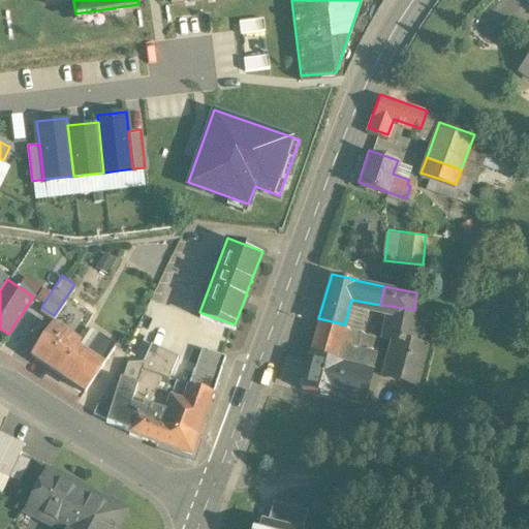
[(414,310),(391,306),(386,333),(413,338),(416,316),(413,316),(414,310)]
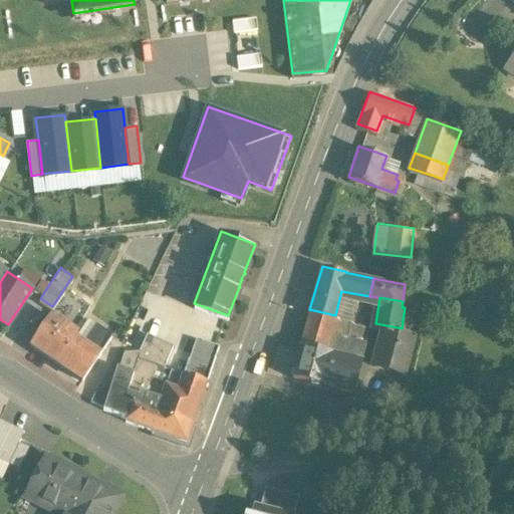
[(335,315),(309,309),(301,341),(362,357),(368,337),(332,328),(335,315)]
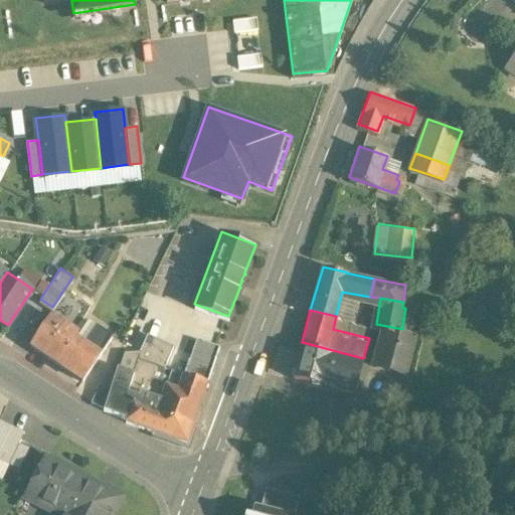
[(77,331),(51,313),(31,343),(57,361),(75,334),(77,331)]
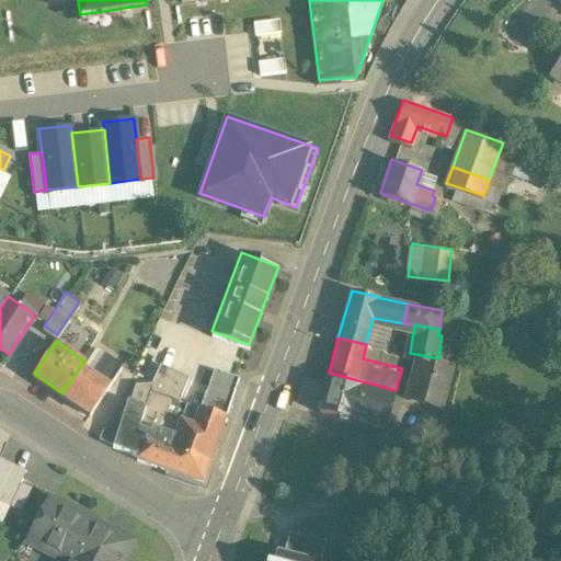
[(82,364),(63,393),(90,410),(122,361),(104,348),(91,369),(82,364)]
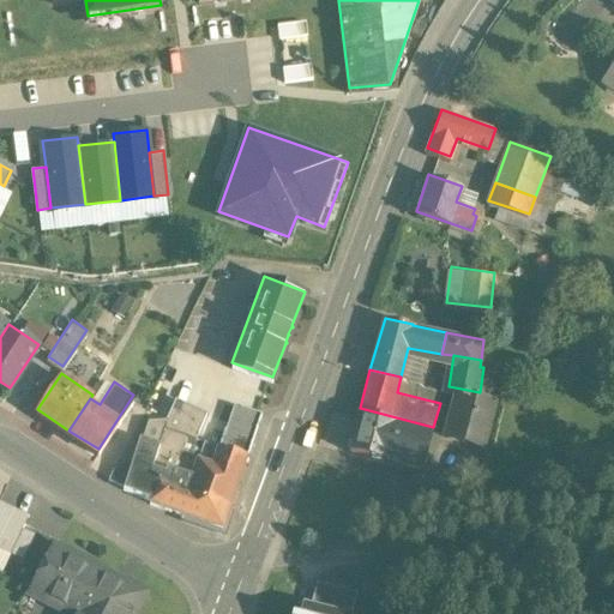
[(480,392),(449,386),(443,423),(476,428),(480,392)]
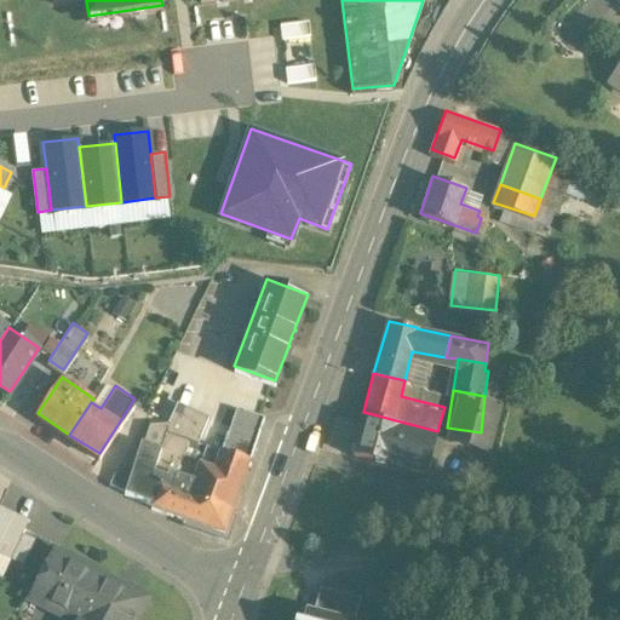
[(503,400),(484,396),(481,432),(499,434),(503,400)]
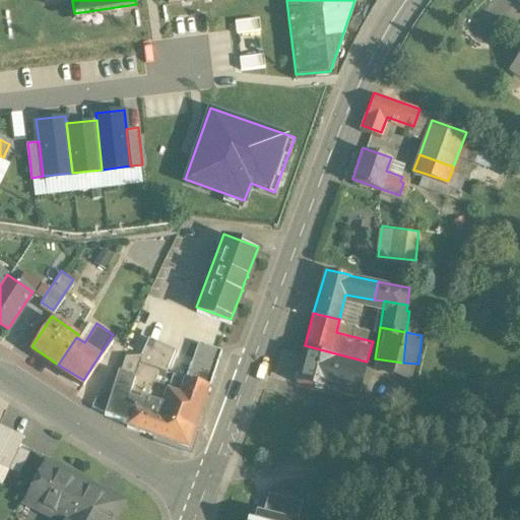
[(175,343),(148,334),(141,350),(139,356),(140,356),(157,363),(166,366),(175,343)]
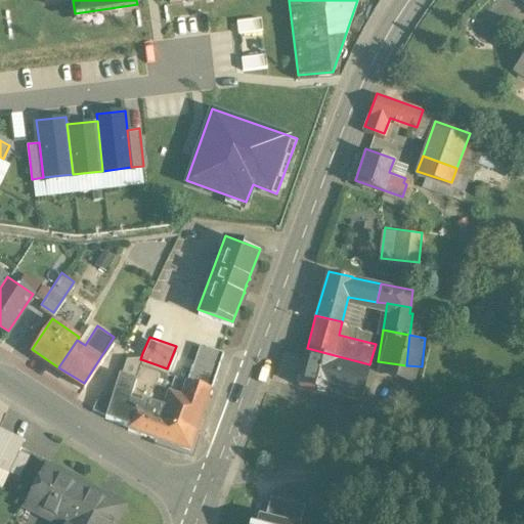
[(202,340),(192,359),(193,359),(188,376),(211,384),(223,347),(202,340)]
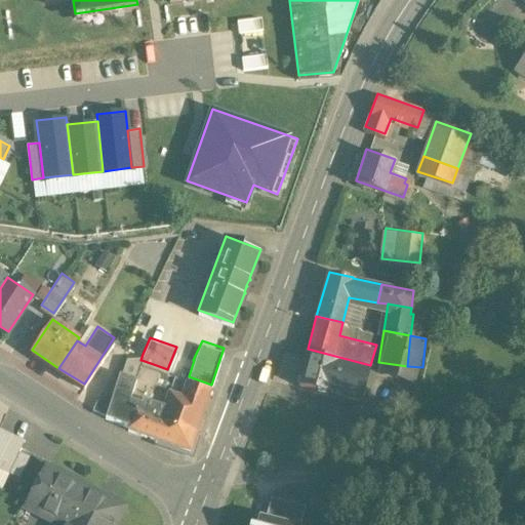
[(370,365),(308,349),(304,366),(300,365),(298,374),(300,375),(299,380),(362,397),(370,365)]
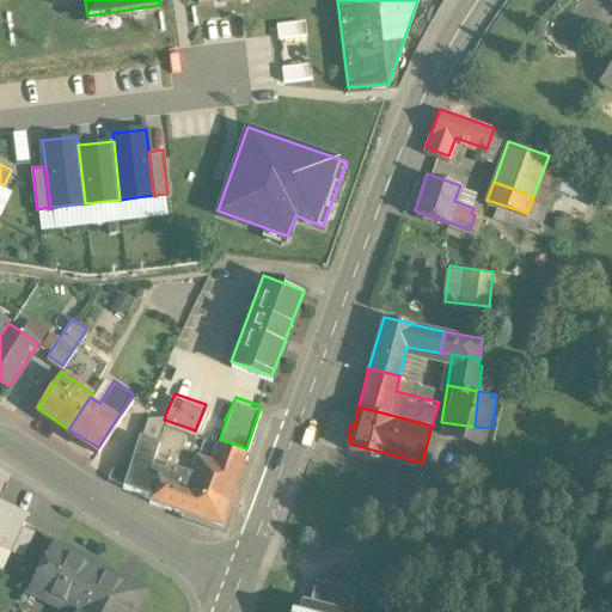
[(230,501),(182,484),(185,475),(151,461),(165,420),(164,420),(166,412),(150,411),(144,432),(141,430),(134,452),(126,479),(124,483),(151,493),(151,494),(183,506),(184,509),(194,513),(197,510),(206,514),(207,518),(215,521),(219,519),(222,520),(224,515),(227,516),(231,506),(228,503),(230,501)]
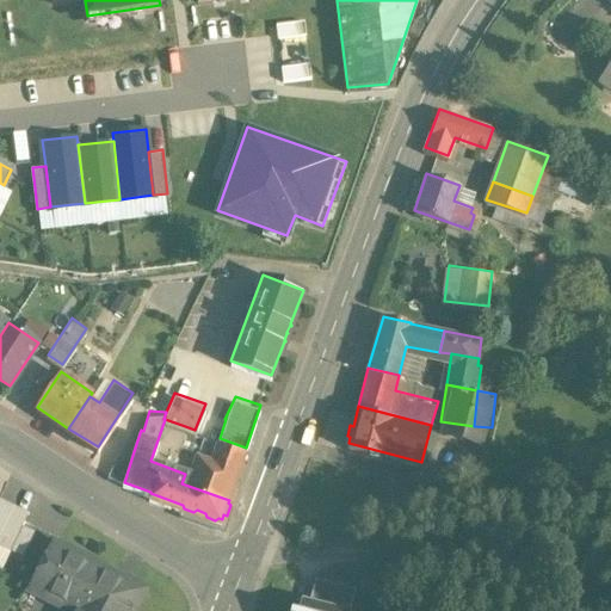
[(220,438),(204,433),(198,450),(179,444),(185,426),(165,419),(150,461),(185,474),(181,483),(229,500),(246,448),(220,438)]
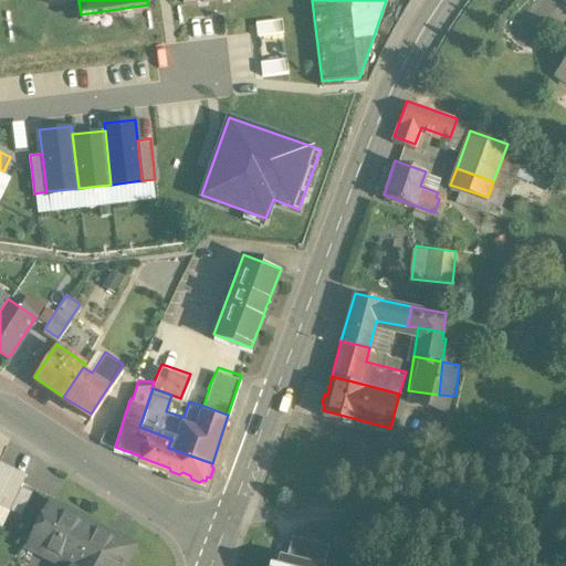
[(112,416),(101,437),(116,443),(124,418),(112,416)]
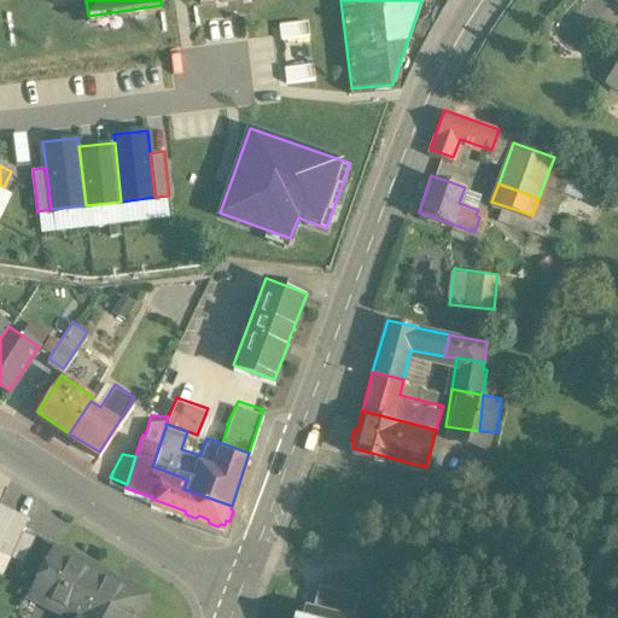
[(0,500),(0,548),(11,553),(23,528),(29,514),(0,500)]
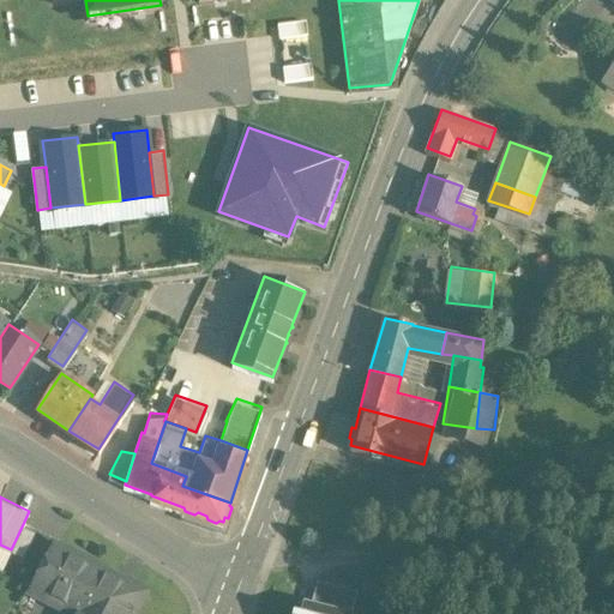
[(23,524),(11,549),(23,555),(35,530),(23,524)]
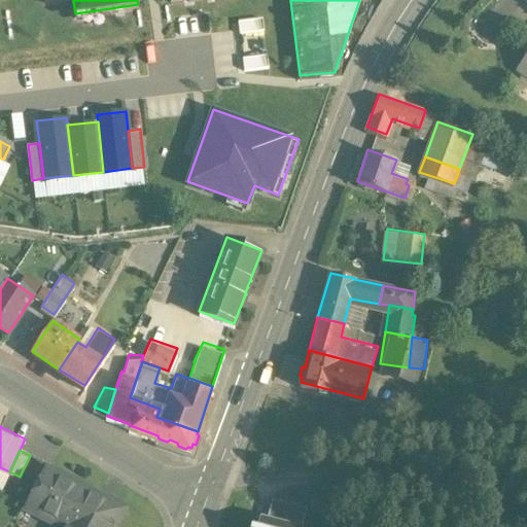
[(9,471),(0,467),(0,486),(1,487),(9,471)]
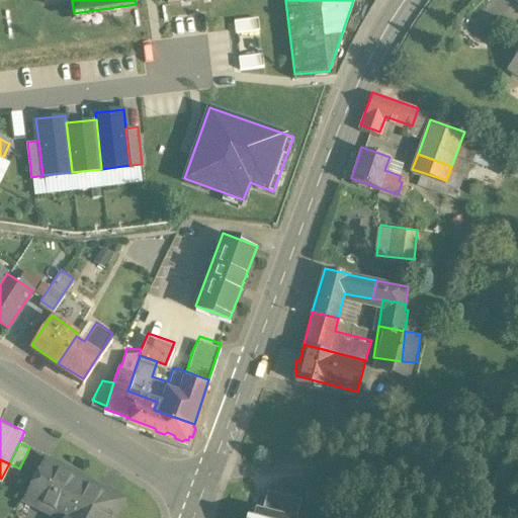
[(95,488),(45,461),(28,494),(68,515),(66,517),(108,517),(111,514),(100,509),(103,503),(90,496),(95,488)]
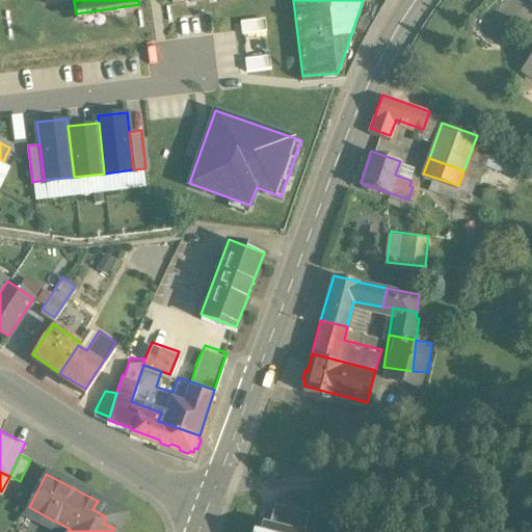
[(271,521),(306,529),(311,509),(276,500),(271,521)]
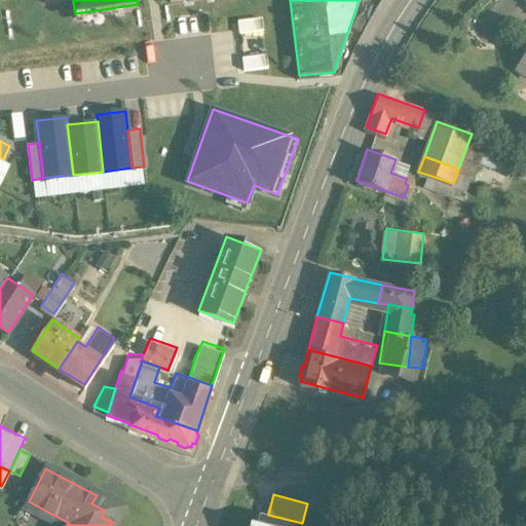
[(301,525),(302,523),(268,515),(260,513),(256,525),(301,525)]
